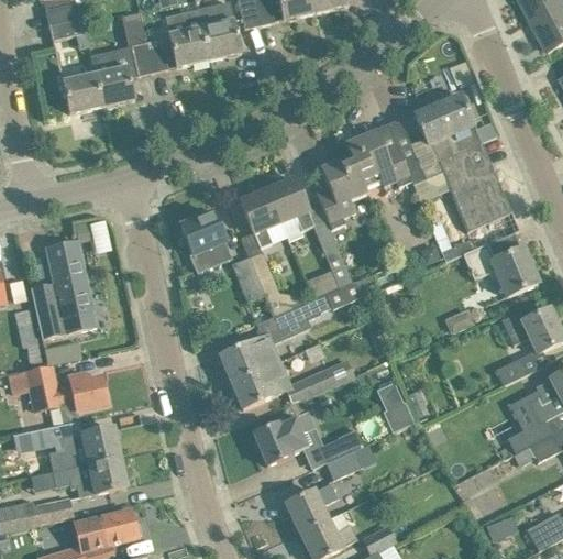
[(43,0),(48,24),(78,18),(74,0),(43,0)]
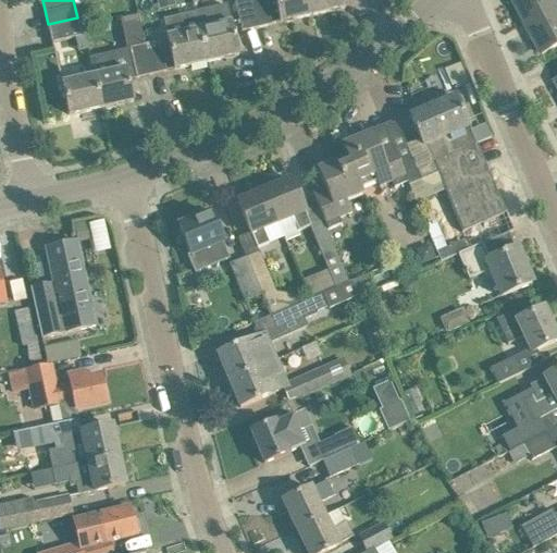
[(258,25),(251,0),(234,0),(240,28),(258,25)]
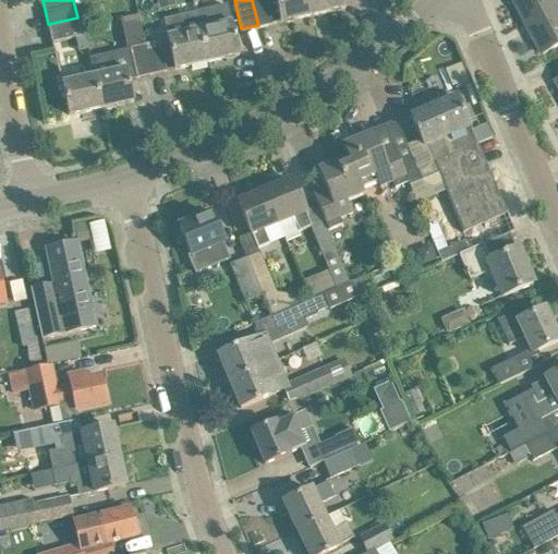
[(252,0),(258,25),(271,22),(267,0),(252,0)]
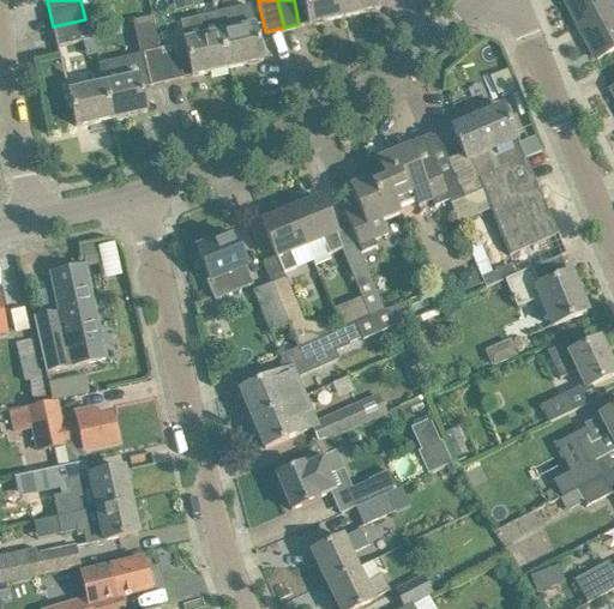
[(302,0),(308,22),(344,13),(342,5),(341,0),(302,0)]
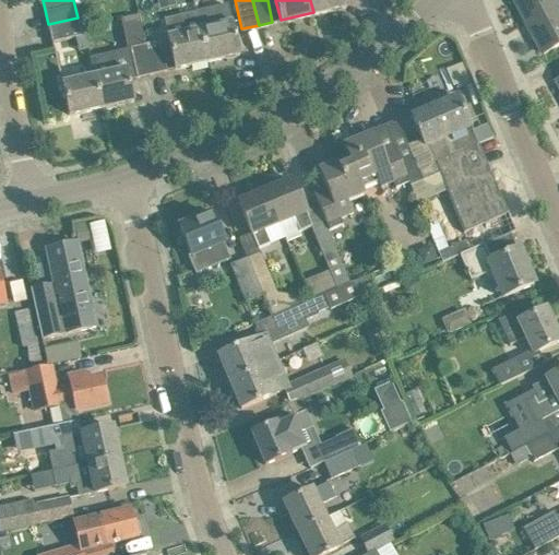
[(310,0),(311,4),(313,12),(346,4),(345,0),(310,0)]
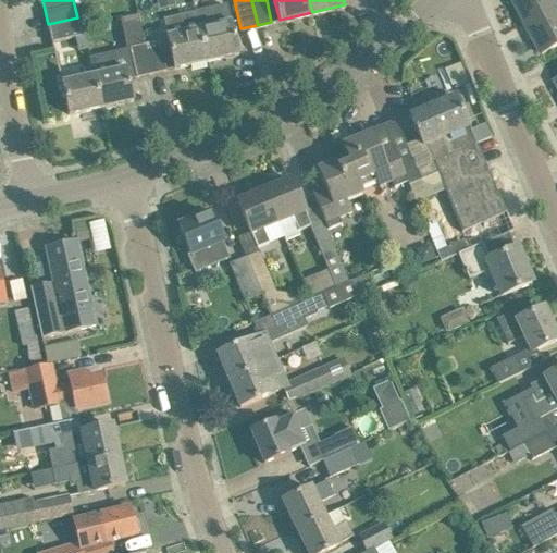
[(515,0),(522,12),(524,11),(530,22),(556,7),(556,0),(515,0)]
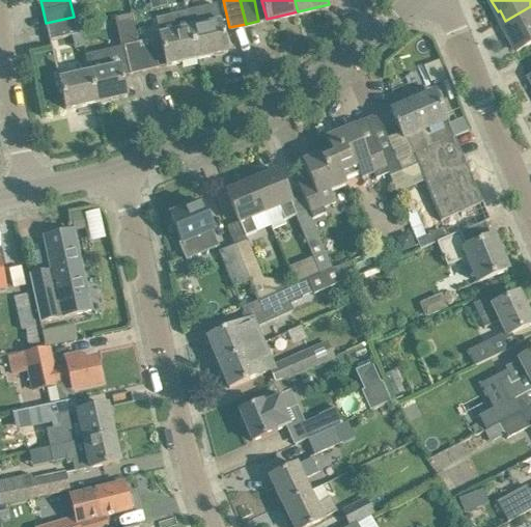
[(82,1),(72,4),(76,20),(86,18),(82,1)]
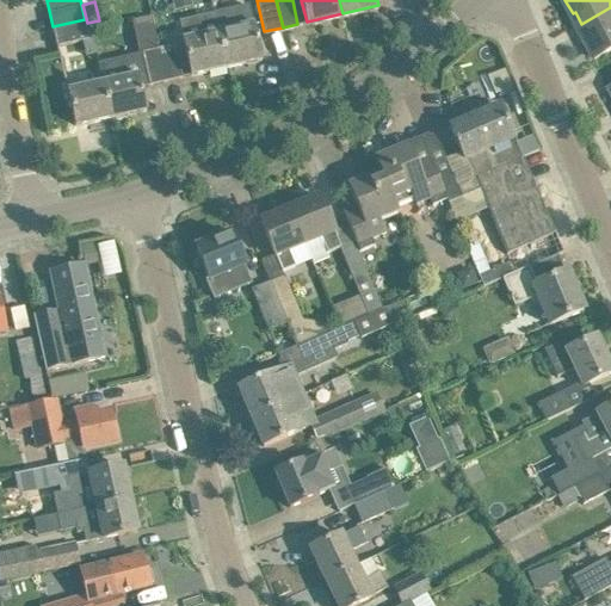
[(250,2),(214,11),(216,20),(218,29),(221,42),(223,56),(226,65),(244,61),(261,56),(261,51),(260,48),(258,41),(257,33),(255,26),(254,20),(250,2)]
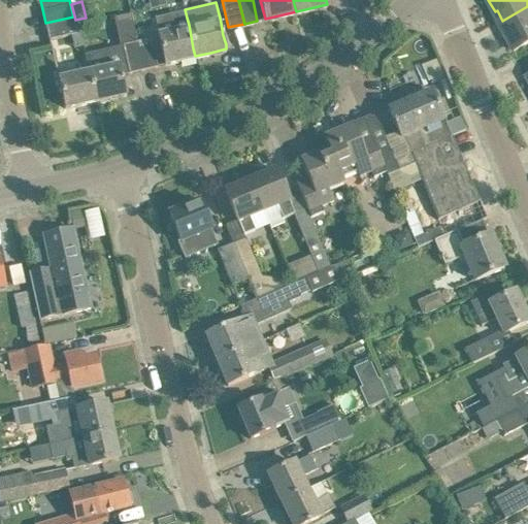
[(505,32),(514,47),(527,40),(527,6),(502,21),(507,31),(505,32)]
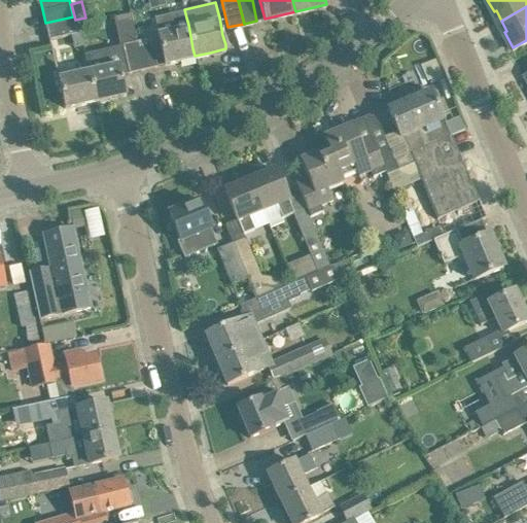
[(184,9),(156,15),(160,31),(157,32),(160,42),(164,63),(195,56),(192,48),(190,36),(188,25),(186,18),(184,9)]
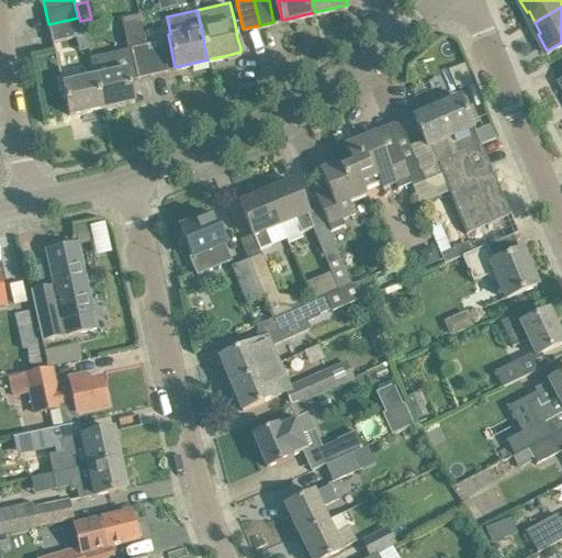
[(81,33),(78,18),(48,24),(52,40),(74,34),(81,33)]
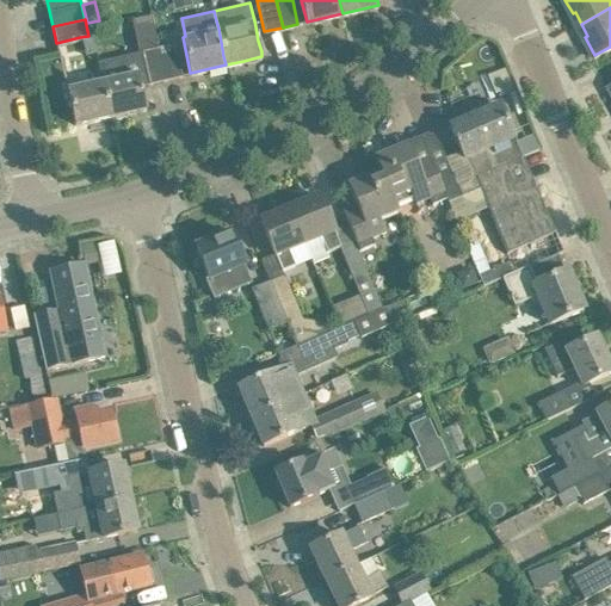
[(174,42),(158,47),(166,79),(183,75),(174,42)]
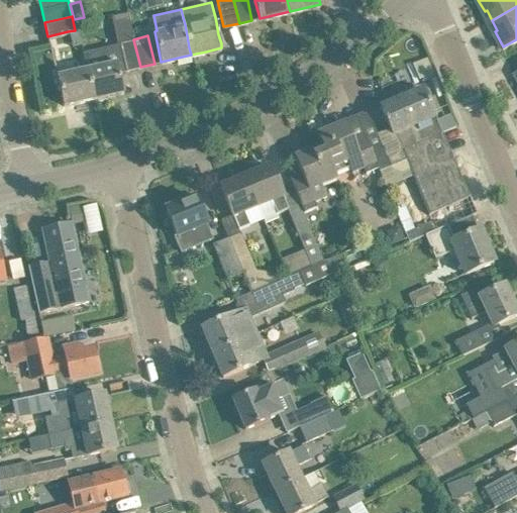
[(120,43),(83,52),(86,68),(92,91),(93,98),(124,91),(122,84),(119,72),(140,67),(133,39),(120,42),(120,43)]
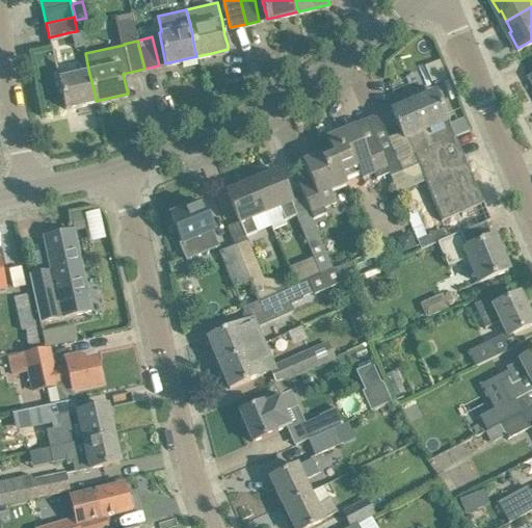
[(78,72),(58,76),(65,107),(96,101),(95,94),(88,70),(78,72)]
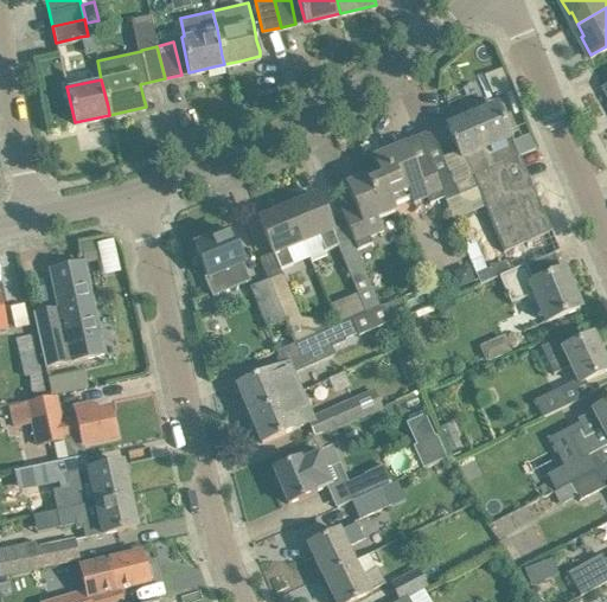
[(459,194),(477,187),(474,180),(521,161),(496,102),(447,122),(453,138),(451,139),(453,142),(454,141),(458,148),(442,155),(459,194)]
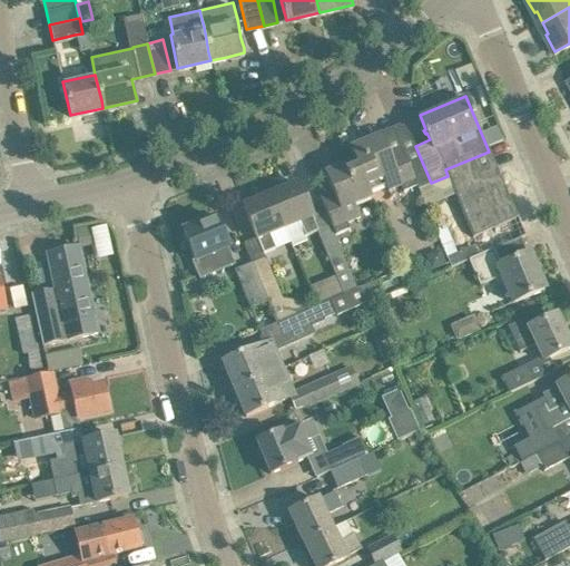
[(381,132),(349,145),(354,157),(369,189),(384,182),(386,188),(400,183),(402,188),(416,183),(403,150),(402,152),(404,156),(392,160),(381,132)]
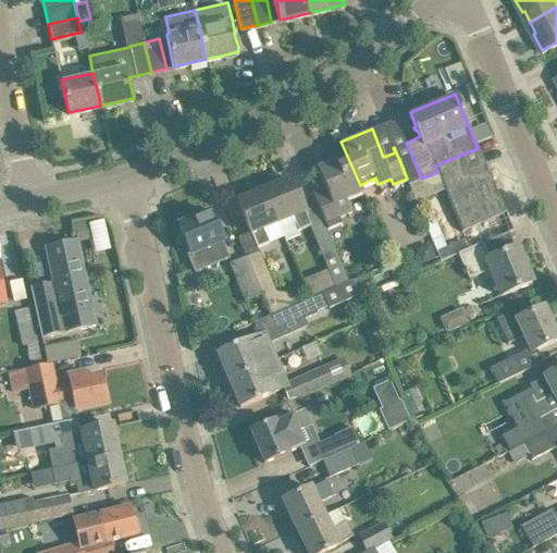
[(346,154),(317,166),(329,194),(318,198),(316,195),(314,195),(323,216),(325,220),(325,221),(327,226),(342,221),(338,214),(350,210),(346,197),(362,191),(360,185),(346,154)]
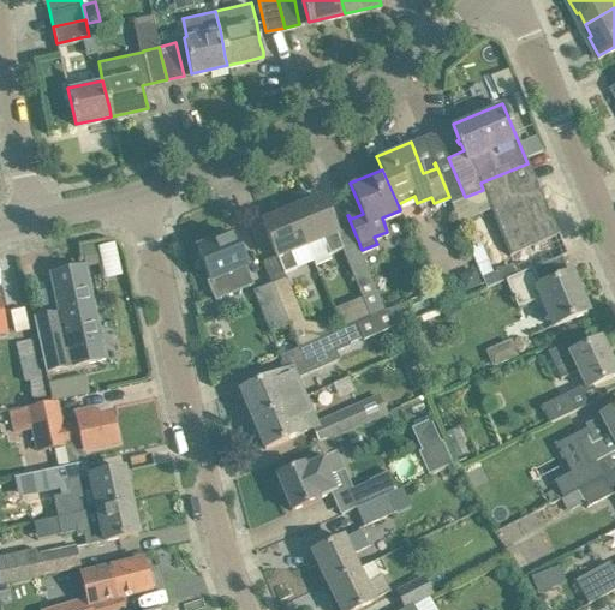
[(533,179),(511,189),(505,174),(494,180),(483,184),(501,227),(545,209),(533,179)]
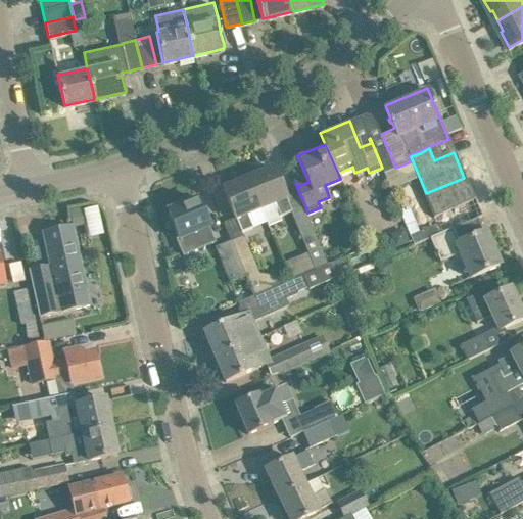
[(274,164),(248,176),(260,204),(274,199),(279,213),(290,207),(281,184),(274,164)]
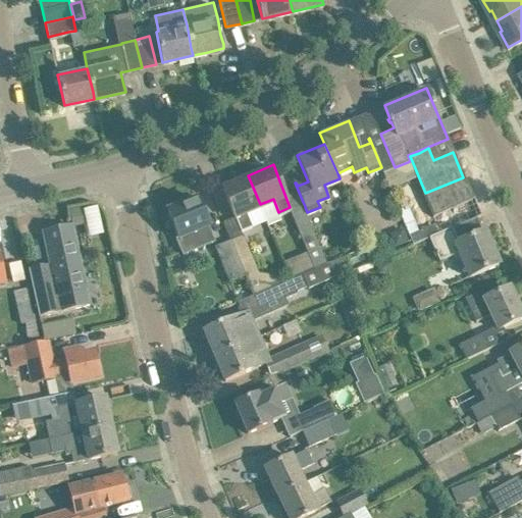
[(260,204),(248,175),(222,186),(235,215),(236,215),(241,227),(252,223),(247,210),(260,204)]
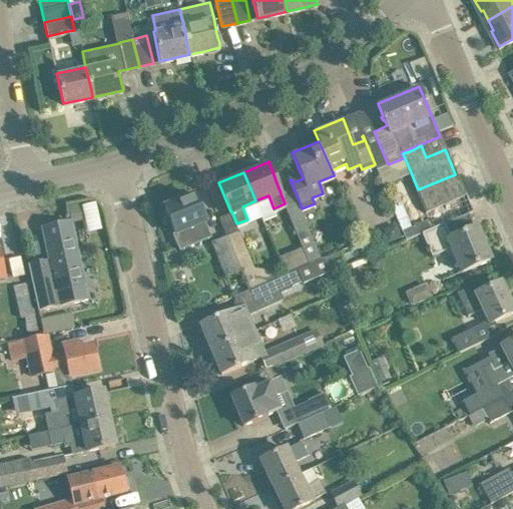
[(447,206),(466,198),(455,174),(418,189),(434,225),(452,217),(447,206)]
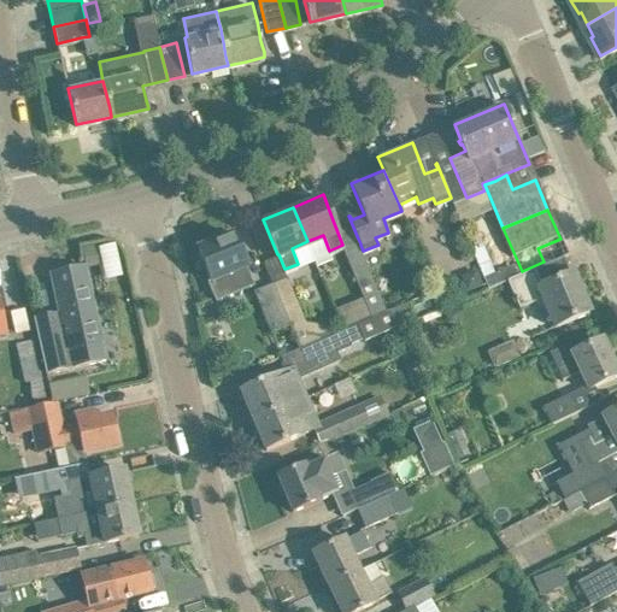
[(233,231),(198,246),(209,272),(210,277),(207,278),(216,299),(254,282),(233,231)]
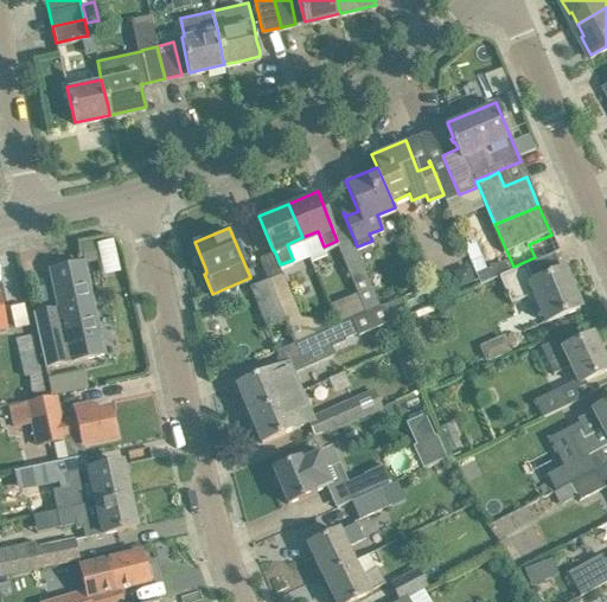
[(97,271),(115,269),(108,231),(76,237),(81,257),(94,255),(97,271)]
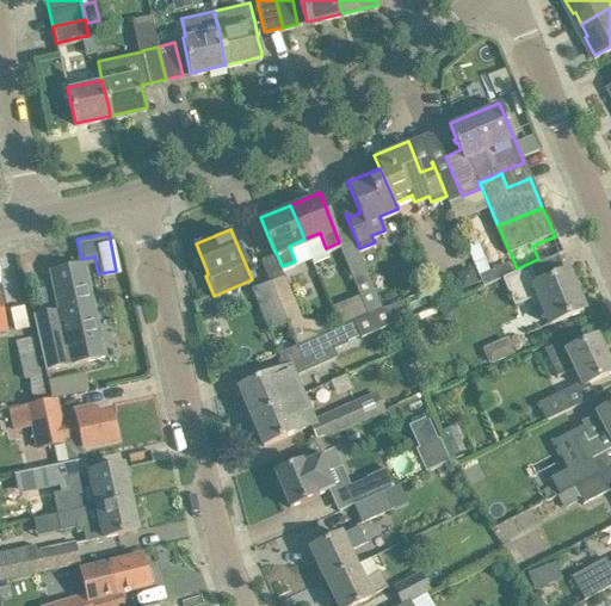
[(357,242),(341,248),(359,291),(332,303),(340,323),(355,317),(382,305),(359,248),(357,242)]
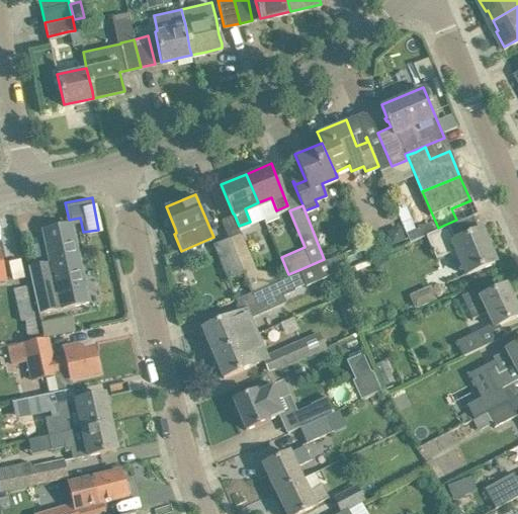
[(48,261),(47,260),(28,264),(38,312),(86,301),(79,265),(70,222),(44,228),(52,261),(48,261)]
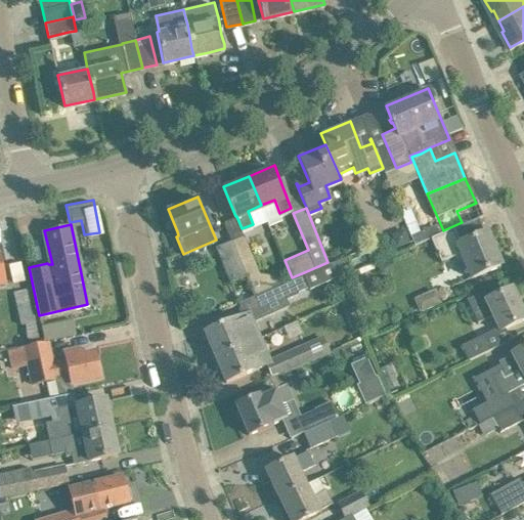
[(395,229),(392,236),(396,245),(409,240),(404,226),(395,229)]
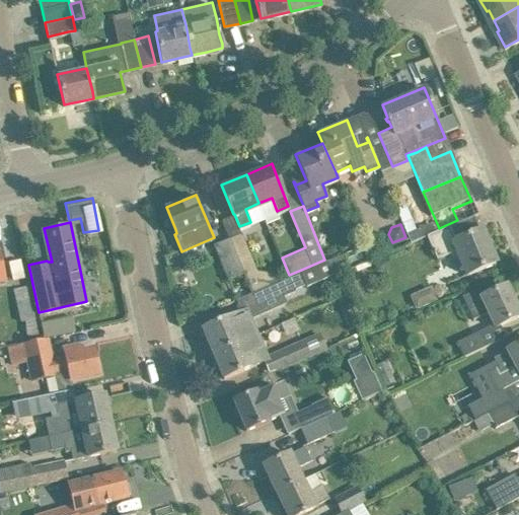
[(427,233),(437,259),(456,249),(466,273),(495,261),(482,228),(455,238),(449,224),(427,233)]
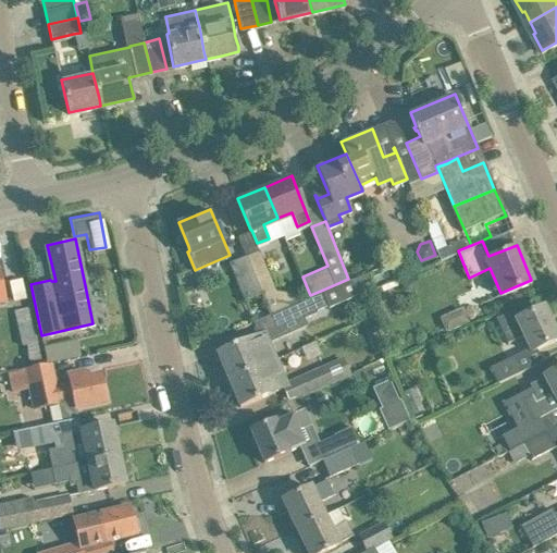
[(260,248),(245,255),(261,293),(271,312),(297,300),(293,293),(276,290),(260,248)]
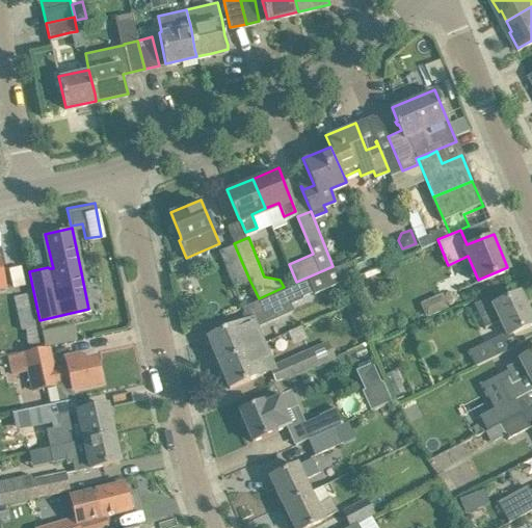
[(234,243),(219,249),(234,286),(237,285),(249,280),(234,243)]
